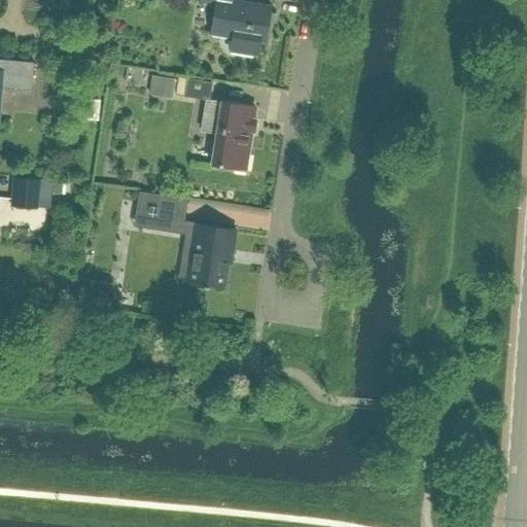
[(258,55),(260,41),(265,42),(262,55),(265,55),(272,6),(233,0),(232,0),(201,0),(201,1),(216,3),(211,34),(233,37),(231,50),(258,55)]
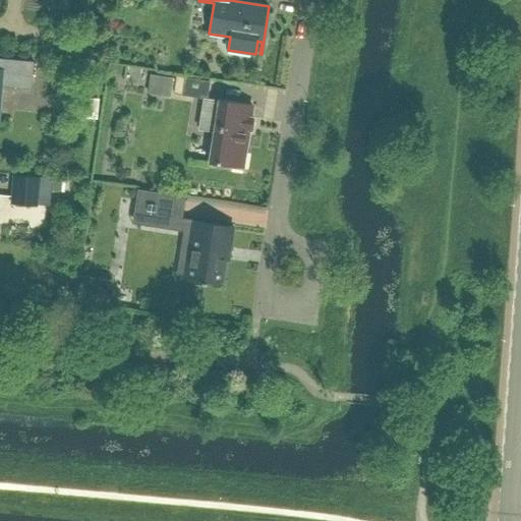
[(0,111),(2,87),(21,89),(31,90),(34,62),(0,58),(0,111)]
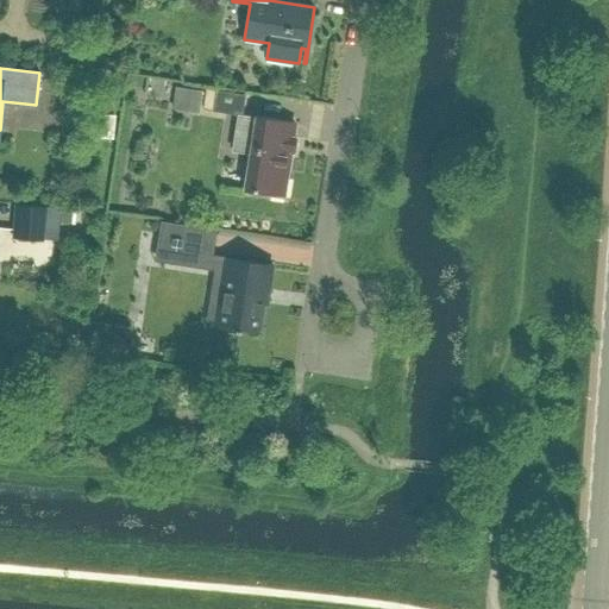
[(215,105),(243,110),(244,95),(218,90),(217,90),(213,111),(214,111),(215,105)]
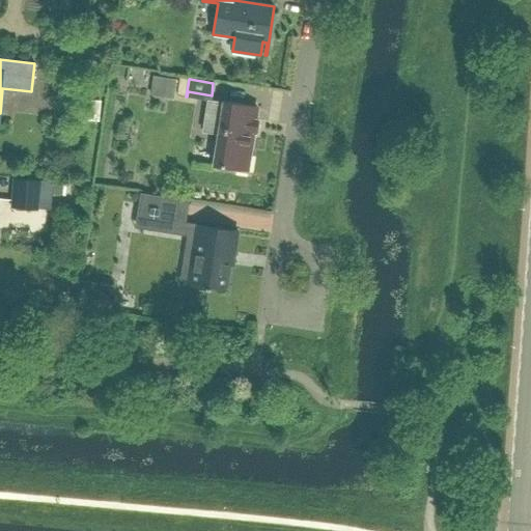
[(251,155),(249,155),(250,150),(257,107),(223,102),(216,150),(213,165),(235,169),(235,170),(248,172),(251,155)]
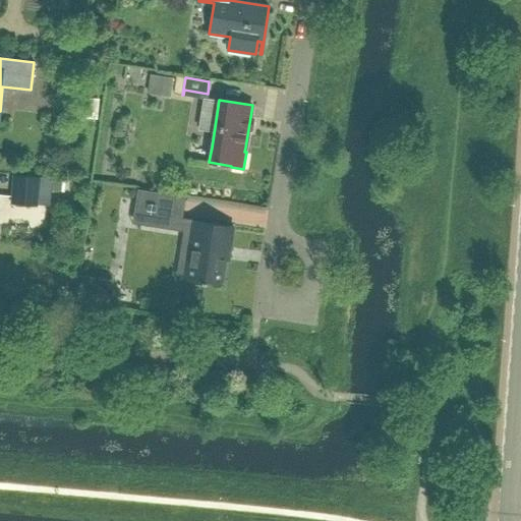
[(65,179),(40,177),(14,175),(12,204),(38,206),(38,204),(50,205),(51,189),(64,190),(65,179)]
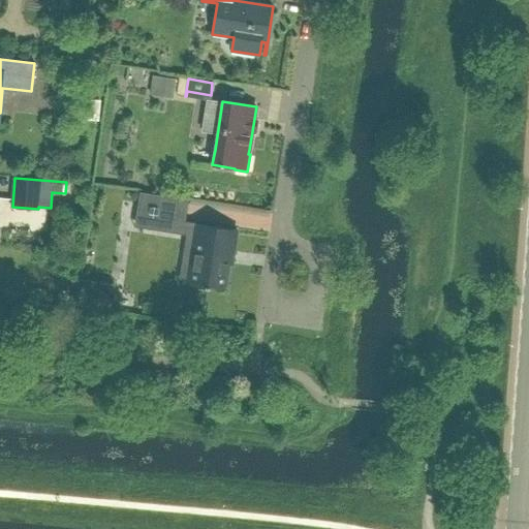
[(183,223),(187,199),(161,195),(157,219),(183,223)]
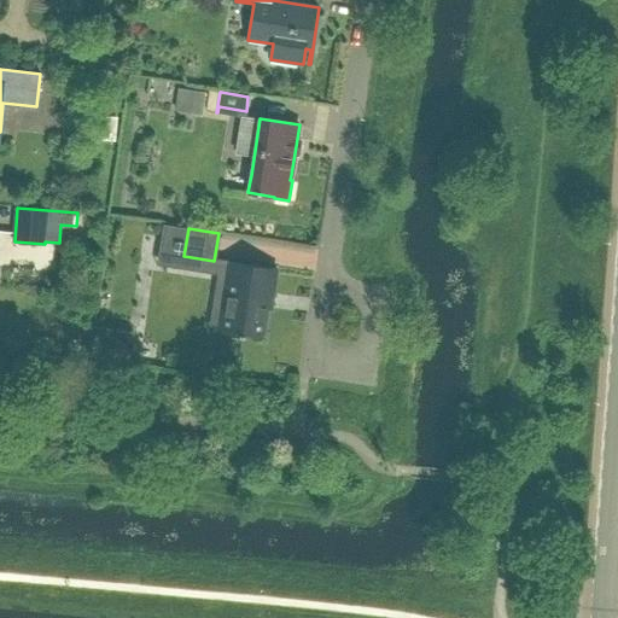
[(39,256),(39,266),(62,267),(62,256),(39,256)]
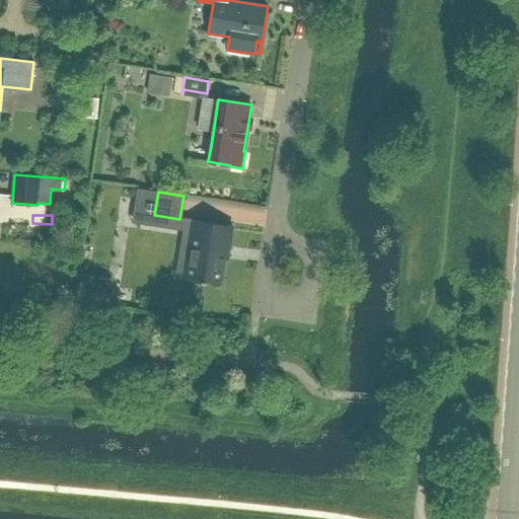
[(229,246),(232,226),(193,220),(193,221),(196,222),(187,278),(183,277),(183,279),(201,282),(201,283),(206,284),(206,282),(220,284),(226,246),(229,246)]
